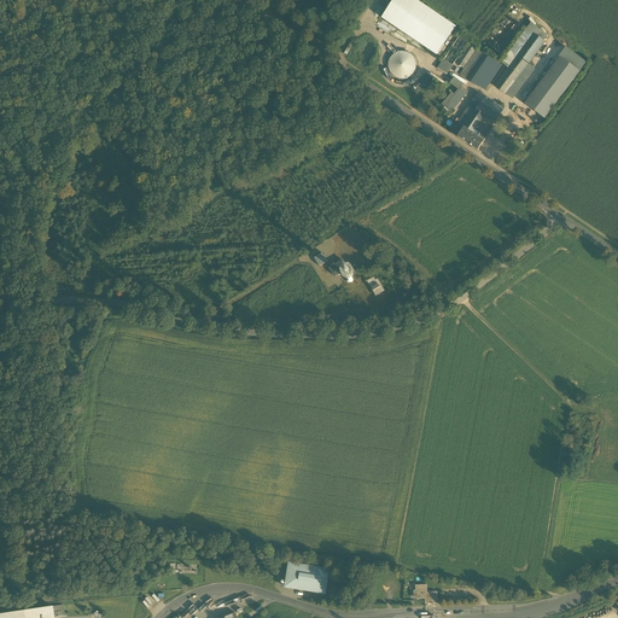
[(455,28),(414,0),(394,0),(382,18),(437,56),(455,28)]
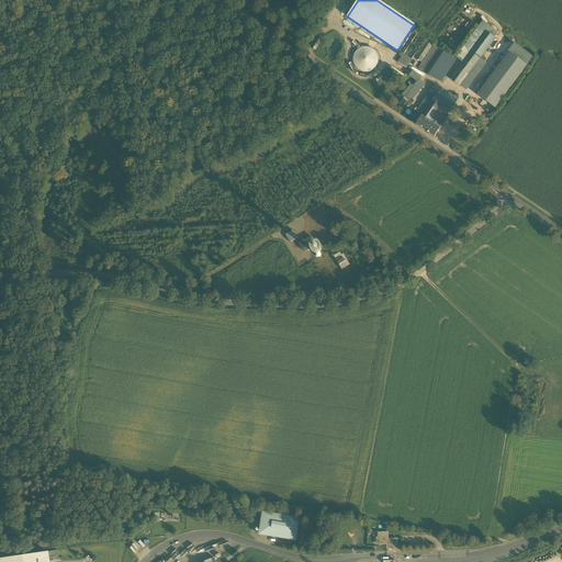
[(457,57),(463,62),(490,26),(483,22),(478,29),(457,57)]
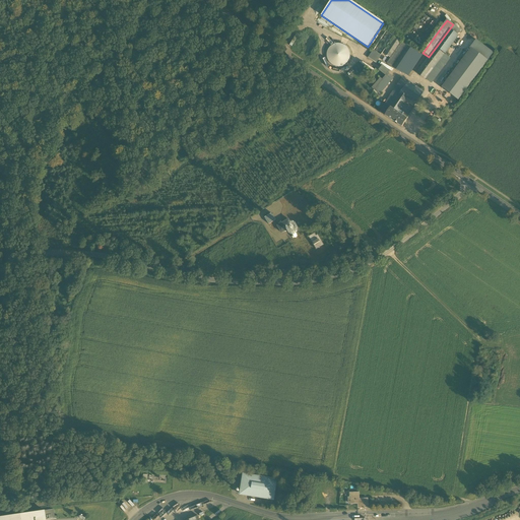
[(328,24),(327,26),(338,34),(339,31),(328,24)]
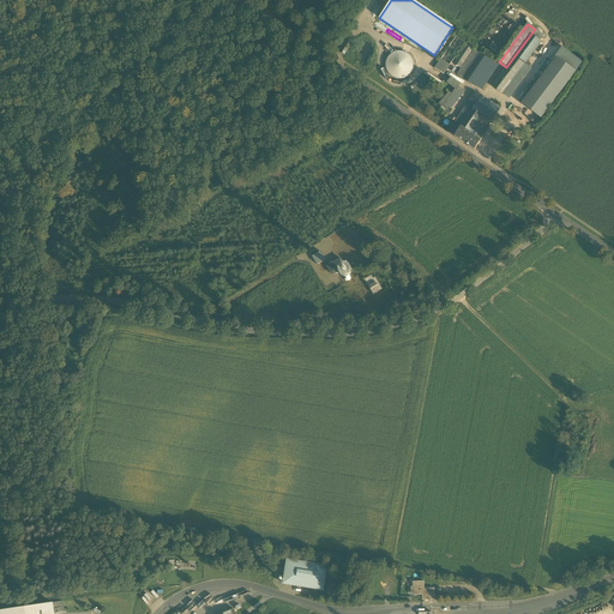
[(492,86),(503,94),(524,64),(541,42),(540,41),(543,36),(535,29),(506,67),(492,86)]
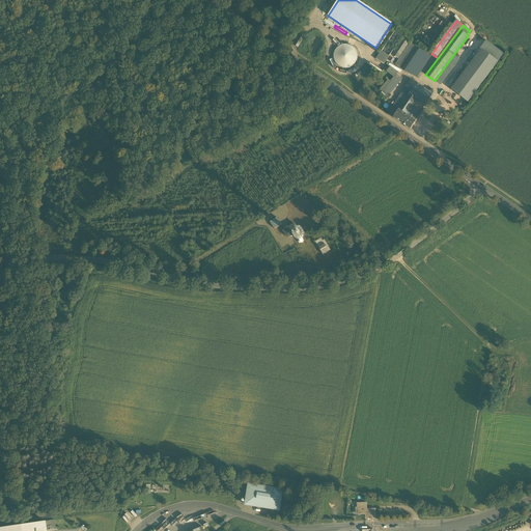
[(394,31),(381,51),(389,57),(402,36),(394,31)]
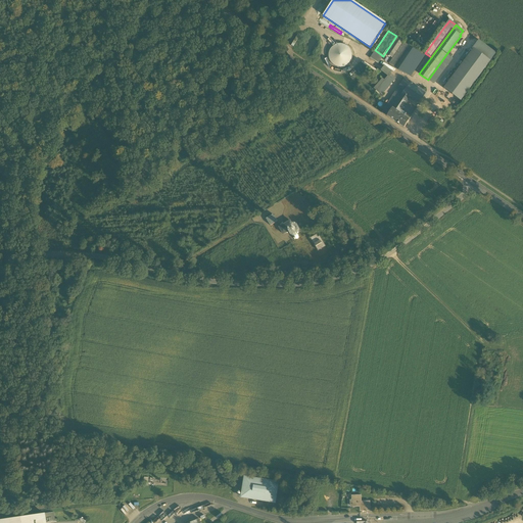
[(387,53),(393,57),(403,41),(397,37),(387,53)]
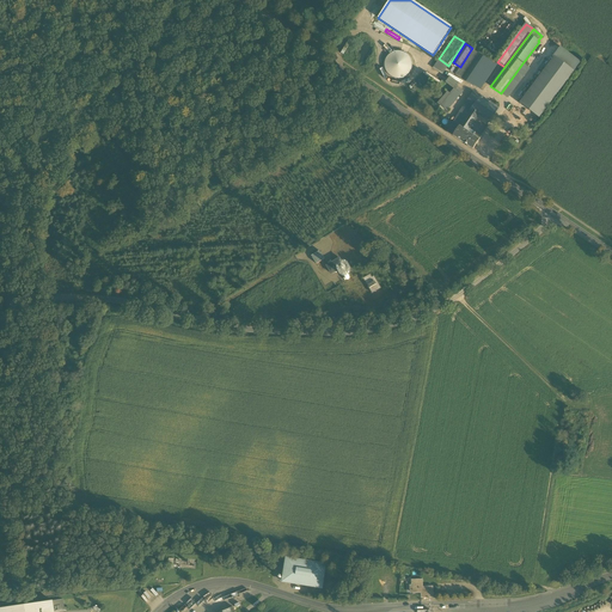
[(561,48),(554,57),(573,73),(580,63),(561,48)]
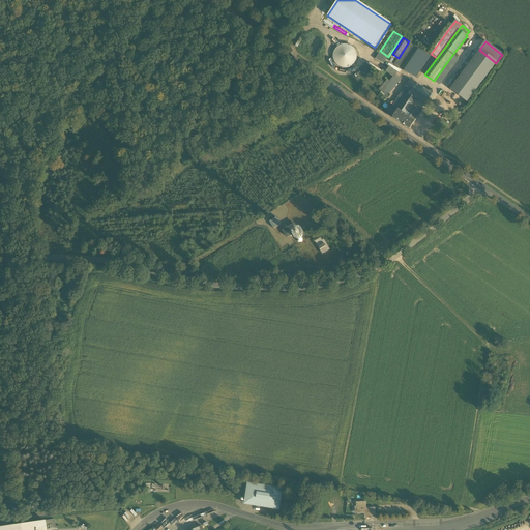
[(394,64),(400,68),(414,47),(410,42),(394,64)]
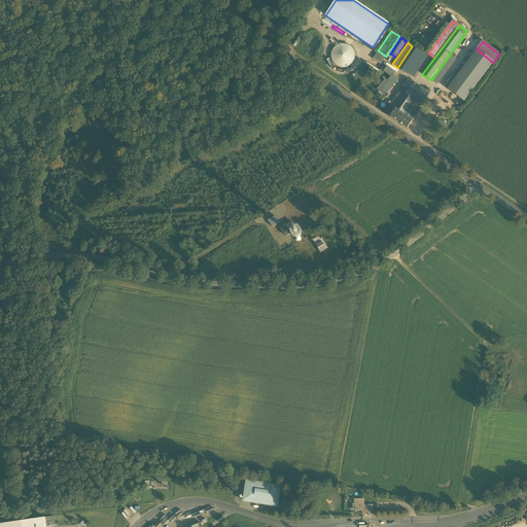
[(338,66),(343,67),(347,67),(351,65),(353,61),(354,57),(354,51),(351,48),(348,45),(343,44),(339,45),(335,47),(332,50),(331,56),(331,60),(335,64),(338,66)]
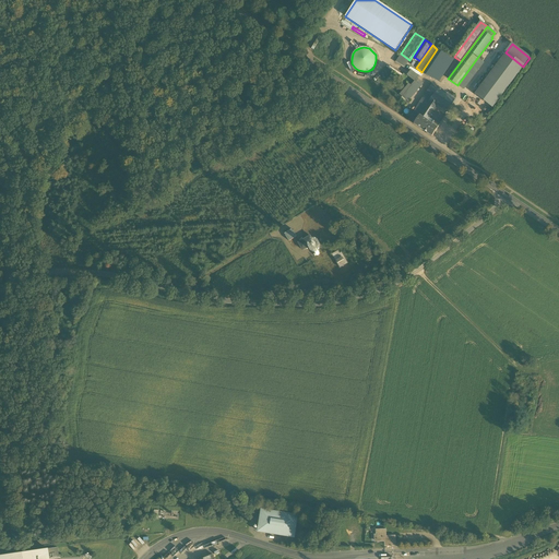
[(421,72),(430,79),(447,55),(437,49),(421,72)]
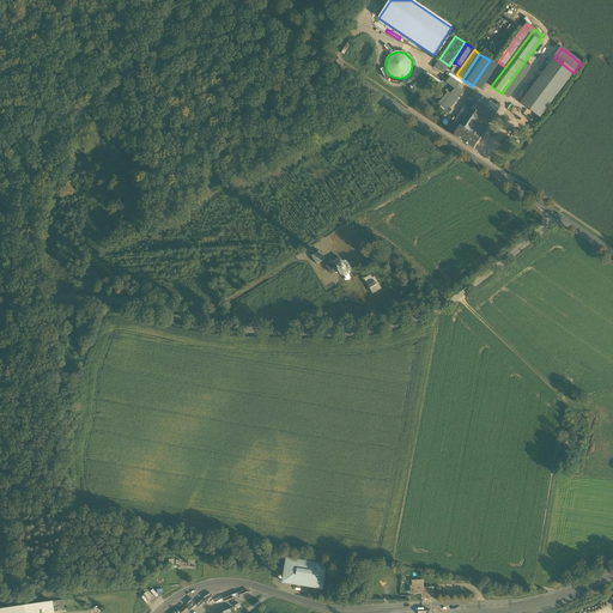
[(541,116),(574,73),(554,58),(522,102),(541,116)]
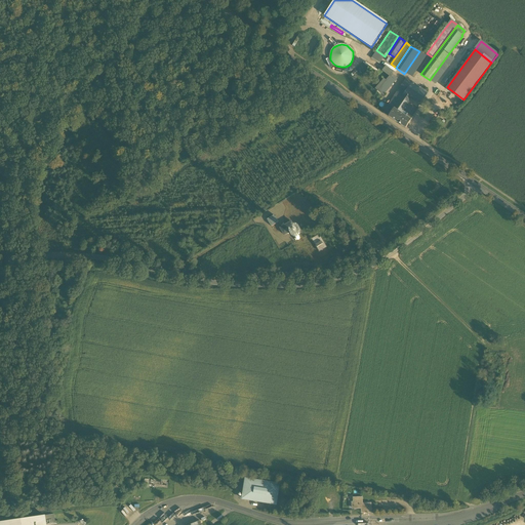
[(379,64),(385,56),(376,50),(371,58),(379,64)]
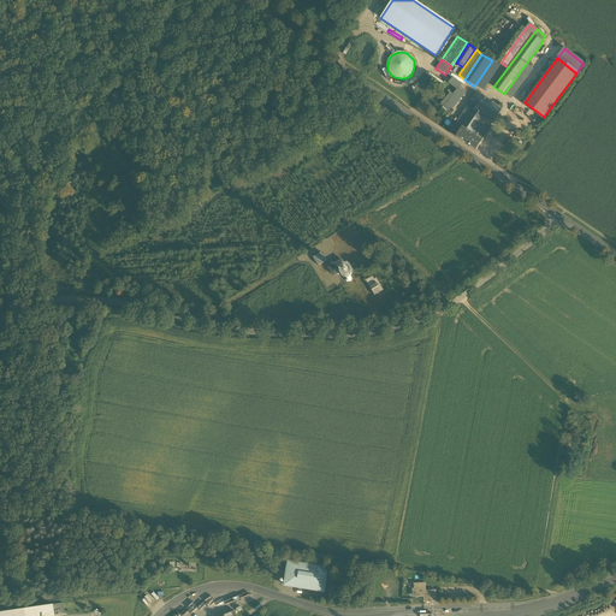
[(498,65),(492,60),(474,87),(483,89),(498,65)]
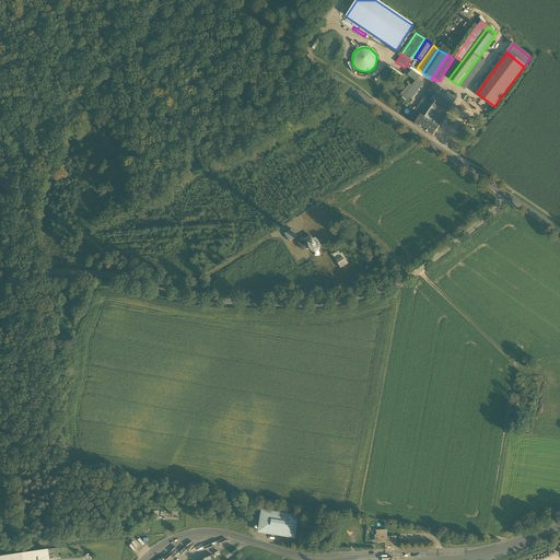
[(485,63),(478,58),(458,85),(465,90),(485,63)]
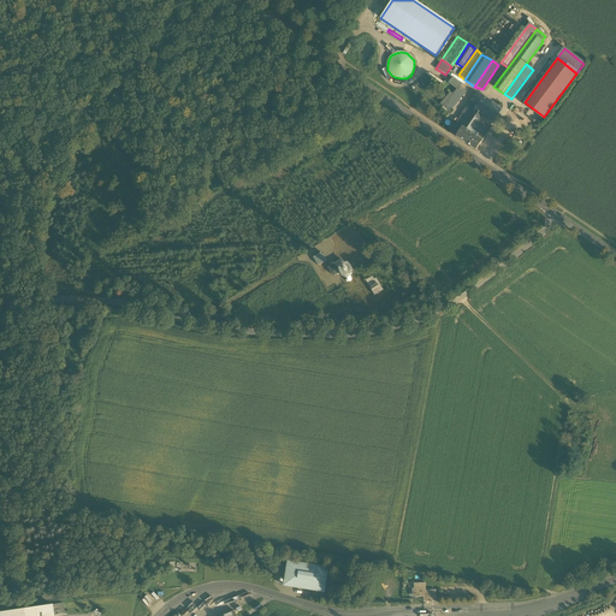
[(449,83),(457,90),(457,89),(460,87),(462,84),(452,77),(449,83)]
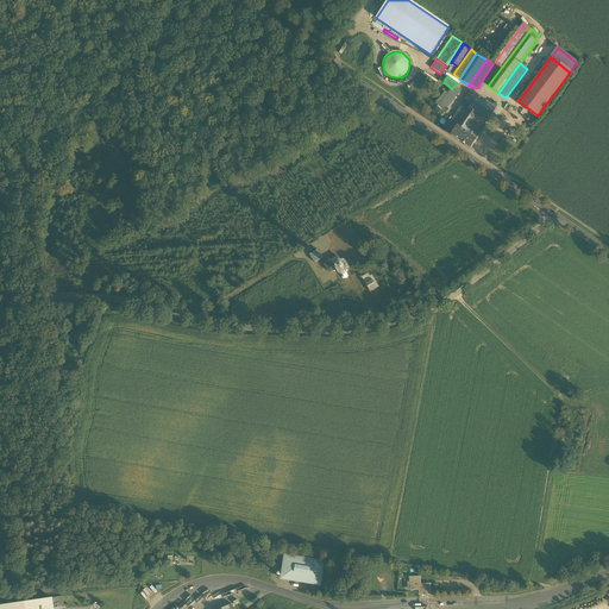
[(445,110),(458,94),(452,88),(452,89),(447,93),(445,92),(435,102),(445,110)]
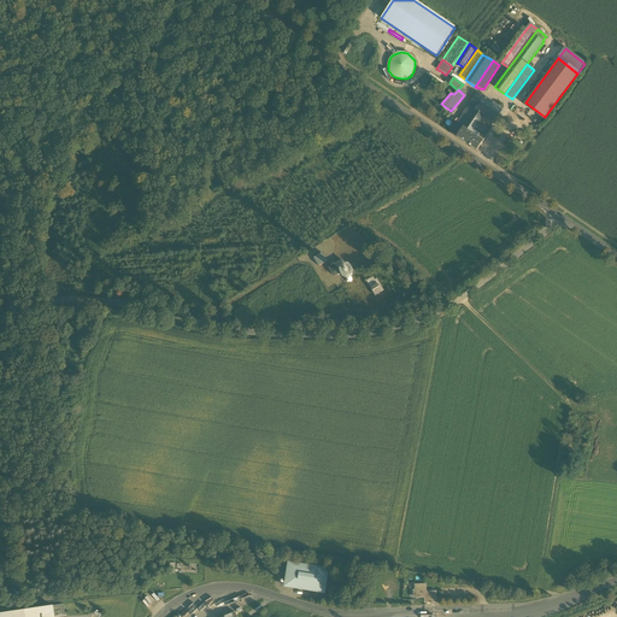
[(477,107),(472,113),(481,119),(492,127),(499,116),(498,116),(503,109),(477,93),(471,103),(477,107)]
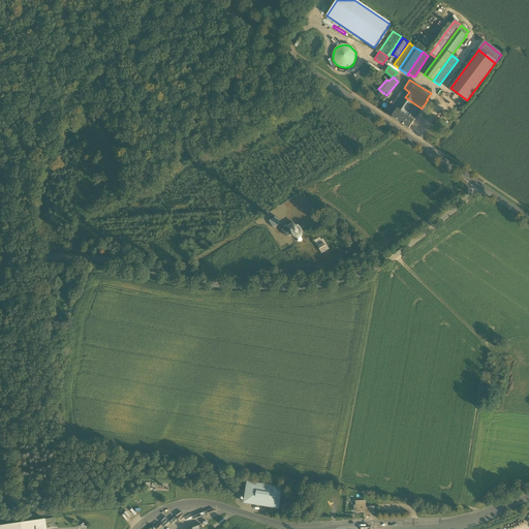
[(409,92),(404,88),(398,97),(403,100),(405,97),(409,92)]
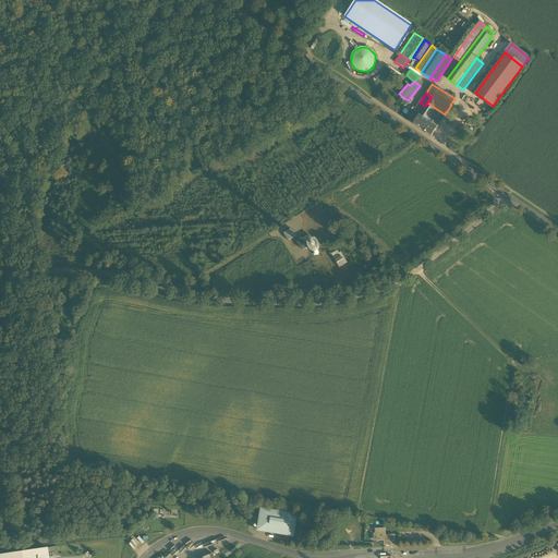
[(413,124),(419,116),(425,106),(420,102),(408,120),(413,124)]
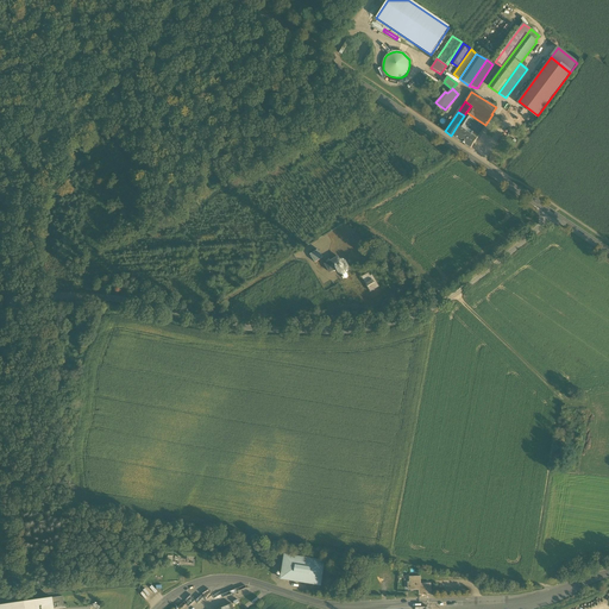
[(466,112),(464,115),(457,126),(465,131),(468,129),(475,118),(466,112)]
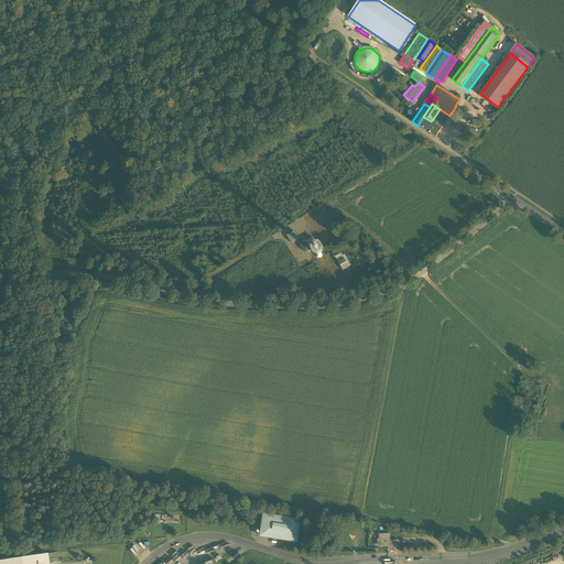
[(418,126),(436,138),(442,129),(444,126),(437,122),(436,126),(431,121),(423,117),(418,126)]
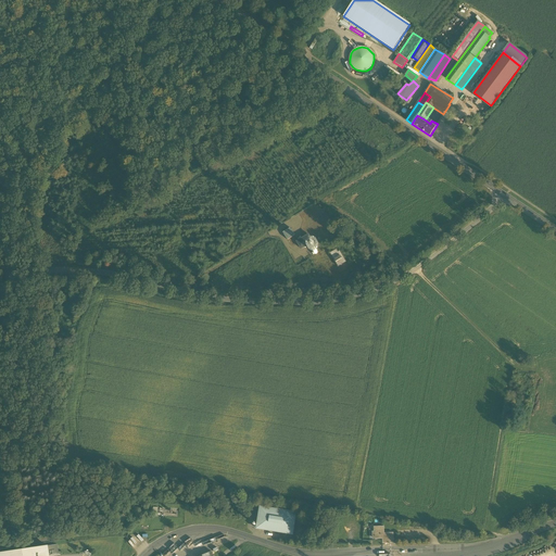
[(482,136),(487,138),(490,135),(492,131),(487,128),(482,136)]
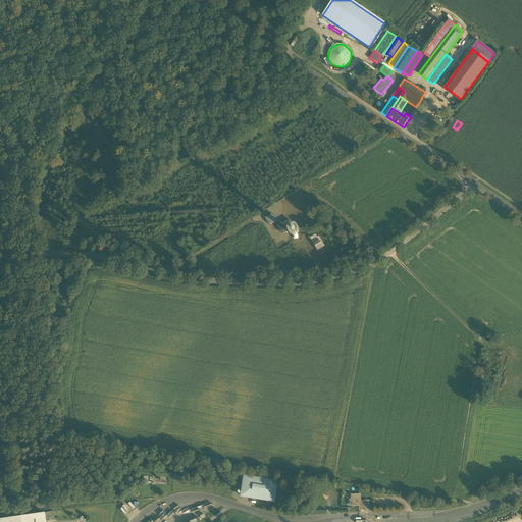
[(465,131),(460,126),(457,129),(451,139),(460,145),(463,141),(465,142),(469,137),(466,136),(468,134),(464,132),(465,131)]
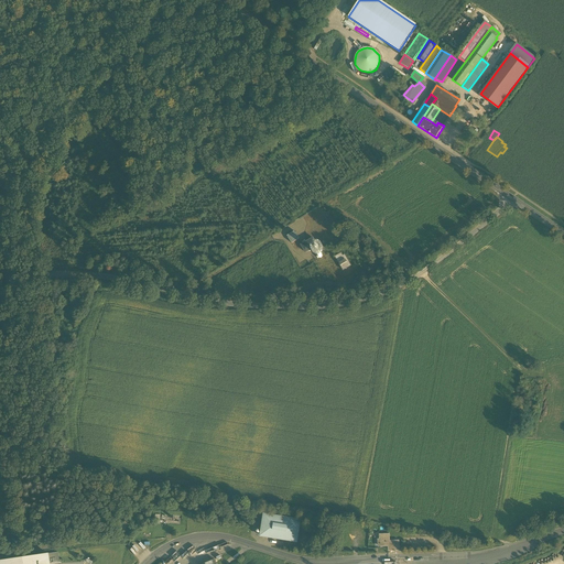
[(286,236),(292,243),(299,239),(294,231),(286,236)]
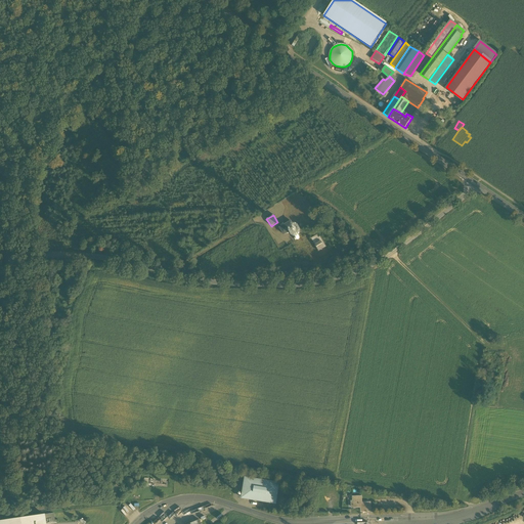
[(280,228),(285,234),(295,228),(291,221),(280,228)]
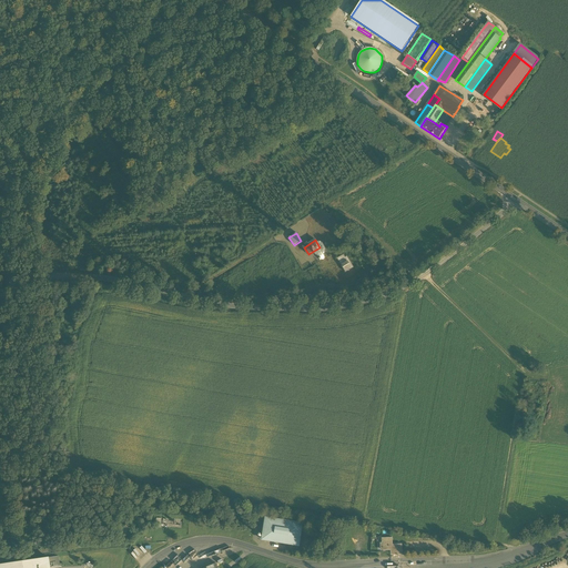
[(337,259),(344,273),(351,269),(344,255),(337,259)]
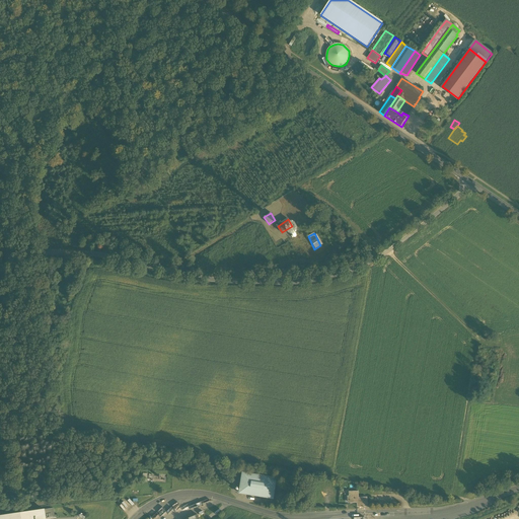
[(239,493),(273,499),(276,478),(242,473),(239,493)]
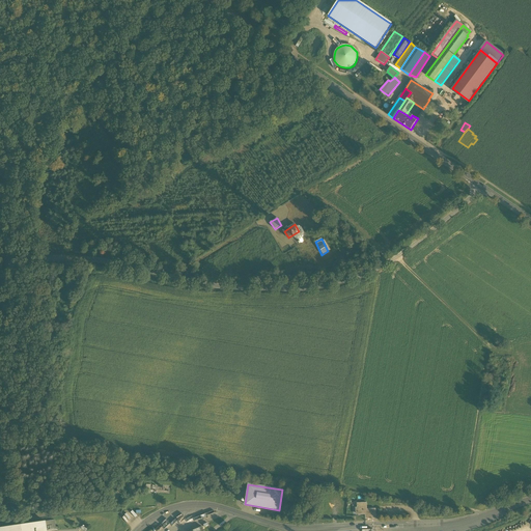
[(371,516),(371,519),(376,519),(375,512),(374,512),(374,509),(367,509),(365,509),(365,508),(367,508),(367,503),(357,503),(357,508),(356,508),(356,512),(358,512),(358,515),(365,514),(365,516),(371,516)]
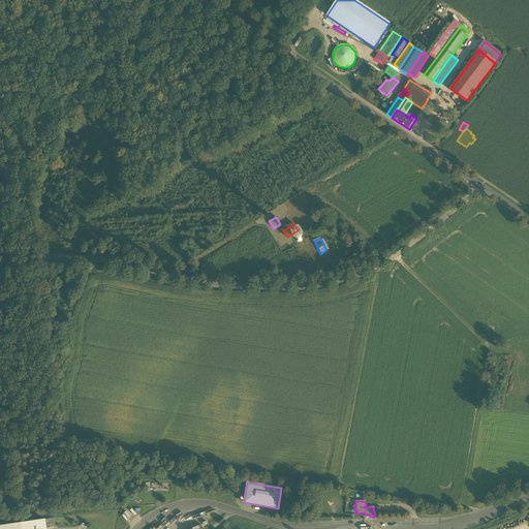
[(44,520),(45,528),(47,528),(56,528),(54,519),(44,520)]
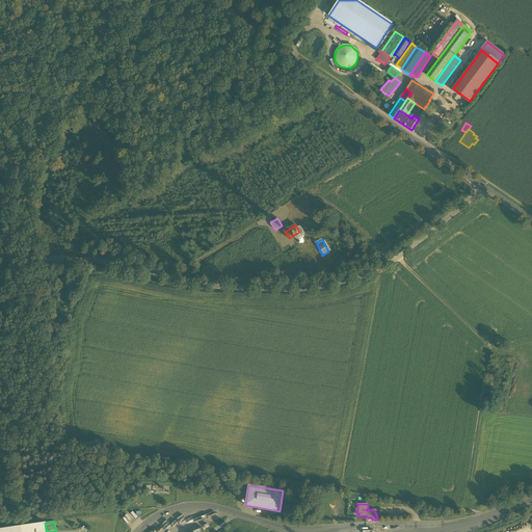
[(46,531),(45,523),(0,529),(0,531),(46,531)]
